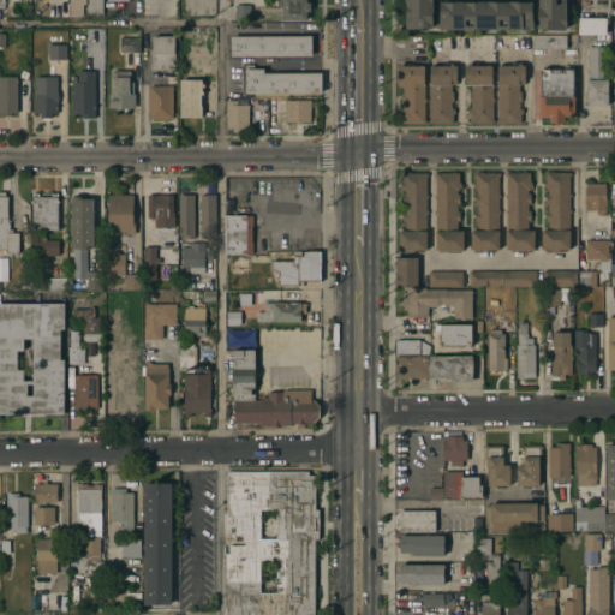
[(83,0),(83,5),(81,5),(81,19),(67,18),(67,4),(69,4),(69,0),(83,0)]
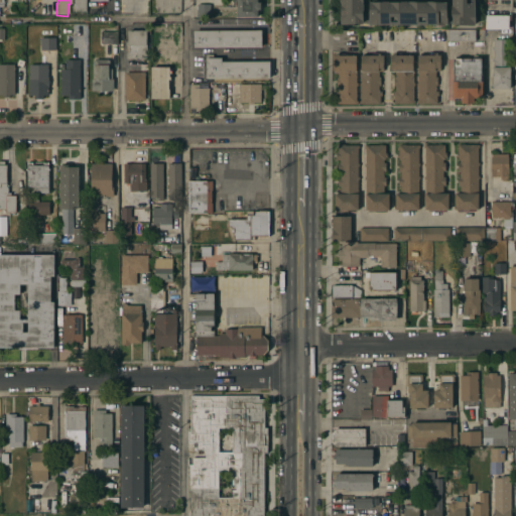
[(73,11),(73,0),(86,0),(86,11),(73,11)]
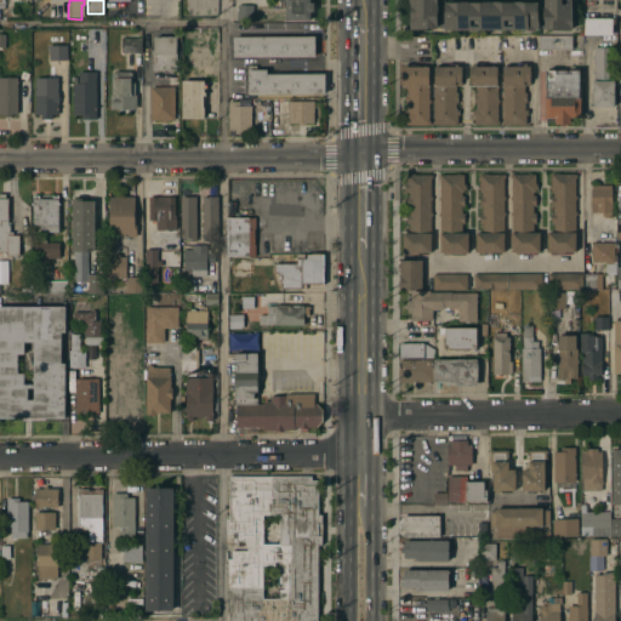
[(284,21),(284,1),(279,1),(279,0),(308,0),(308,4),(312,4),(312,11),(309,11),(309,21),(284,21)]
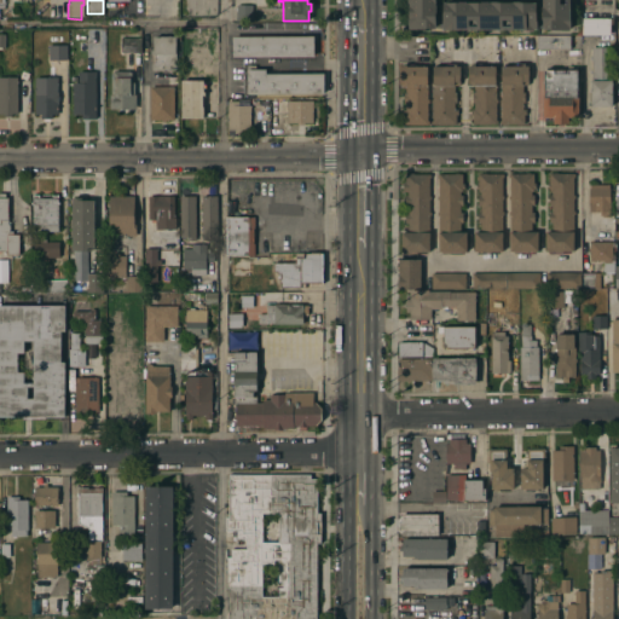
[(409,0),(435,0),(437,30),(409,30),(409,0)]
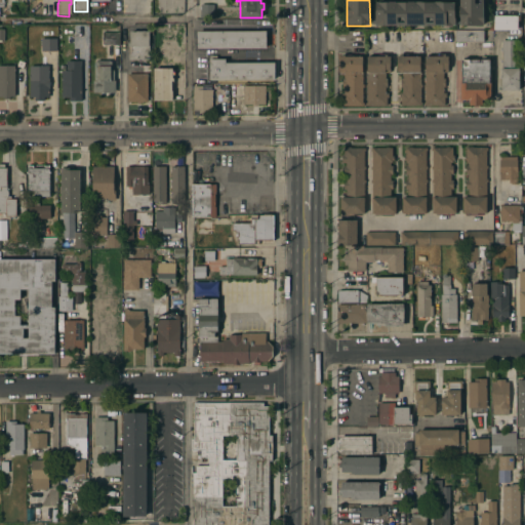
[(483,0),(484,26),(460,26),(460,0),(483,0)]
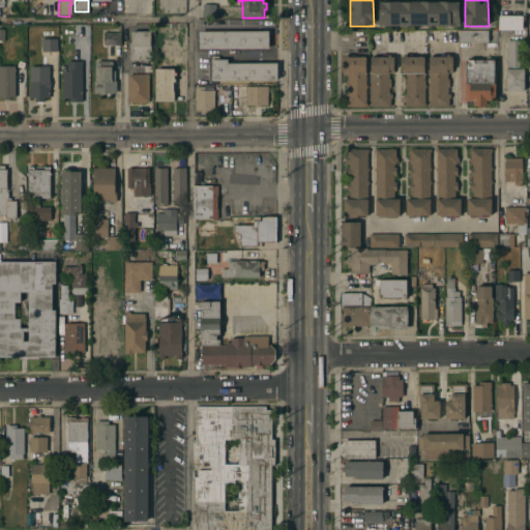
[(380,26),(380,2),(460,2),(460,26),(380,26)]
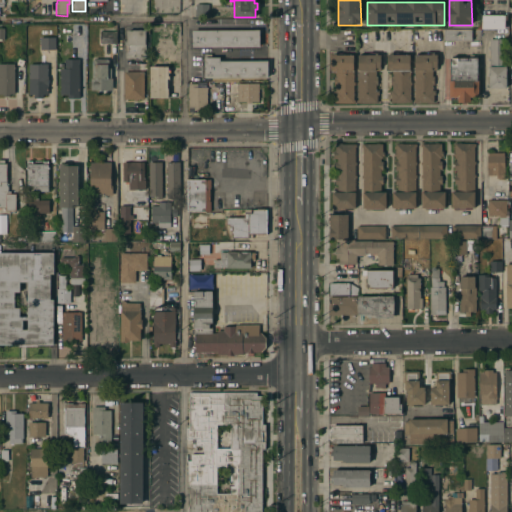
[(194,17),(194,4),(208,4),(207,17),(194,17)]
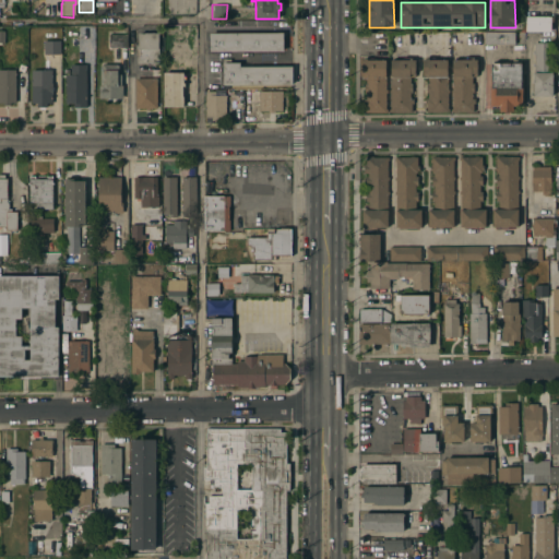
[(554,18),(554,22),(551,22),(551,32),(526,32),(526,16),(554,18)]
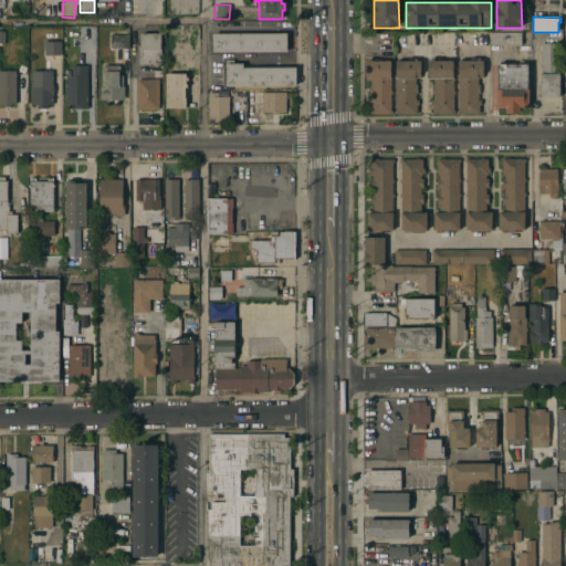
[(491,45),(491,32),(522,33),(522,45),(491,45)]
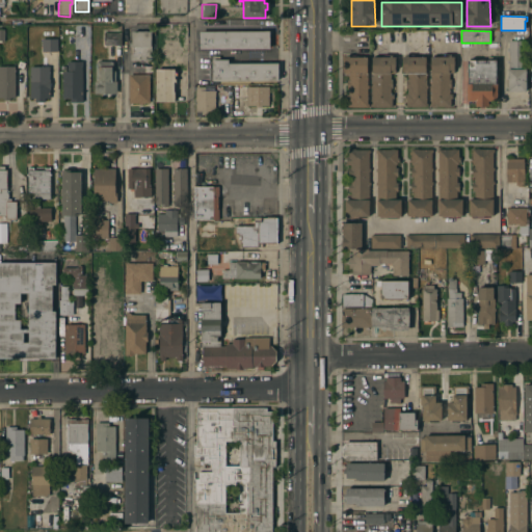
[(103,45),(104,32),(121,32),(121,45),(103,45)]
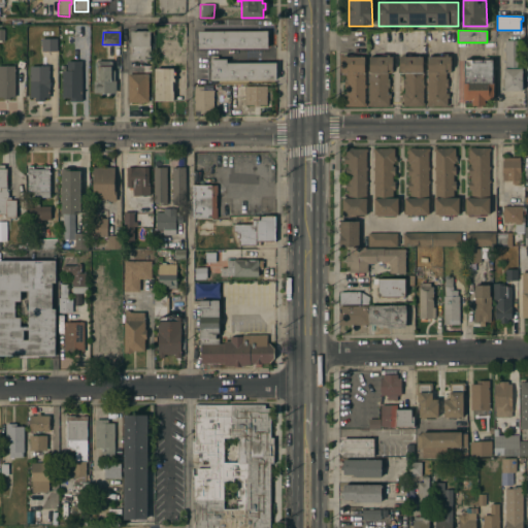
[(128,61),(128,55),(131,54),(131,52),(128,52),(128,43),(130,43),(130,32),(149,32),(149,60),(128,61)]
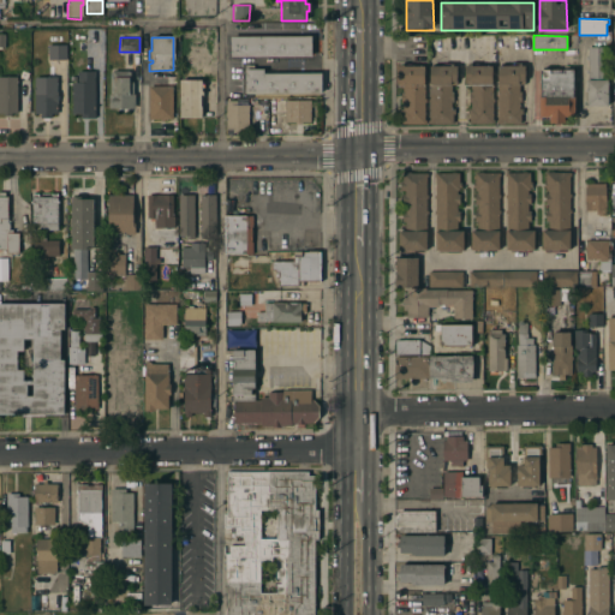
[(230,57),(230,37),(310,37),(310,57),(230,57)]
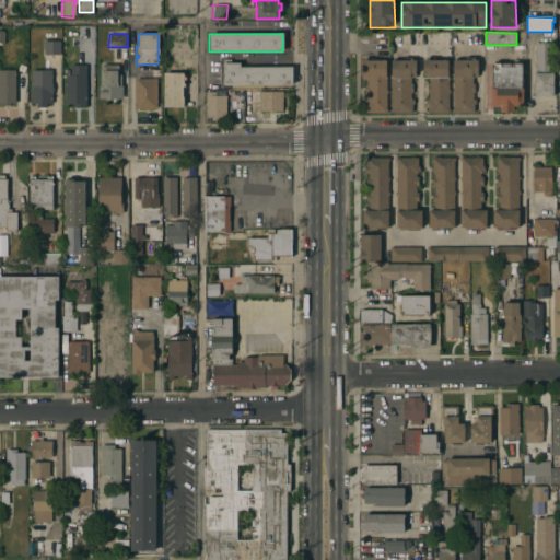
[(183,35),(183,36),(188,36),(188,57),(163,57),(163,35),(183,35)]
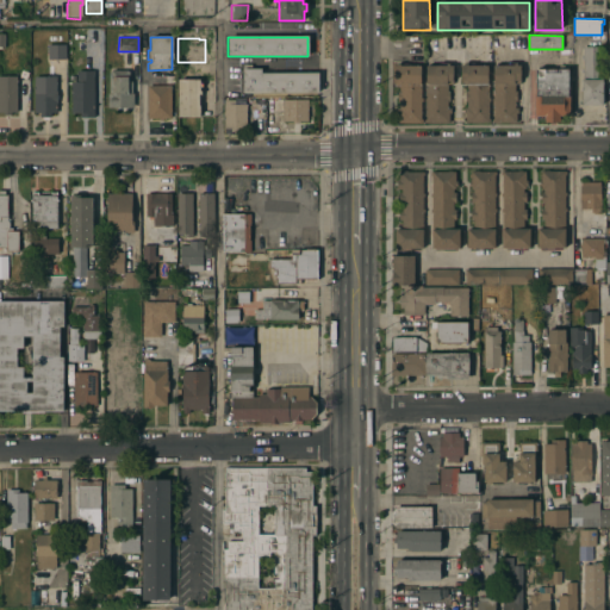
[(47,60),(47,45),(64,44),(64,60),(47,60)]
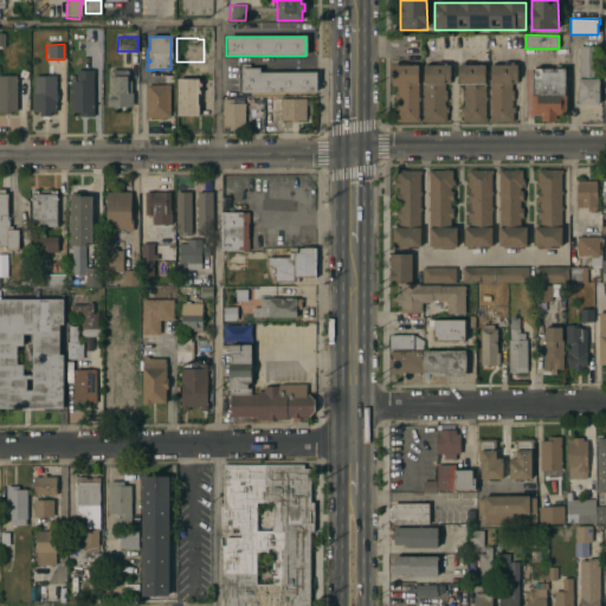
[(579,103),(577,104),(577,101),(579,101),(578,79),(580,78),(579,46),(599,46),(599,104),(579,104),(579,103)]
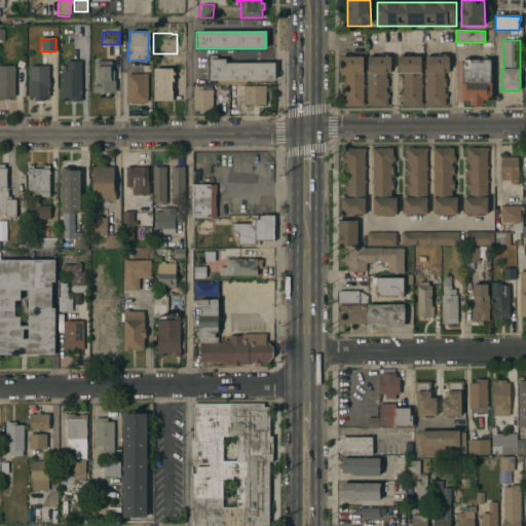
[(344,106),(344,98),(342,98),(342,94),(345,94),(345,88),(343,88),(343,79),(345,79),(345,73),(340,73),(340,57),(343,57),(343,55),(346,55),(346,57),(364,57),(364,85),(365,85),(365,87),(364,87),(364,103),(365,103),(365,106),(344,106)]
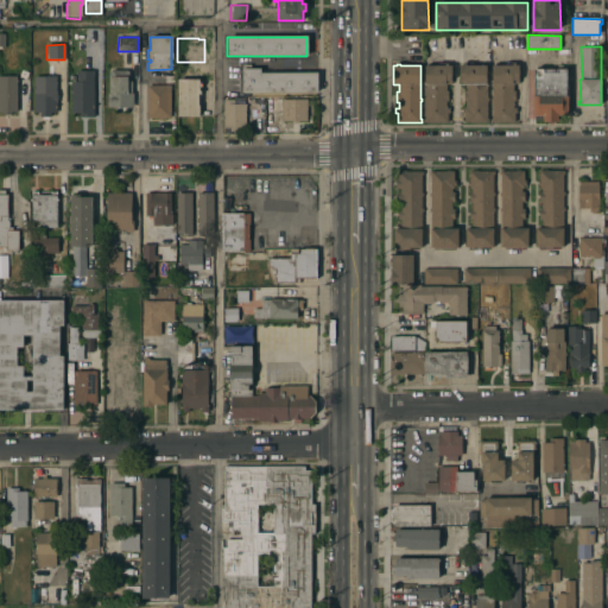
[(424,122),(424,119),(425,119),(425,101),(424,101),(424,99),(425,99),(425,65),(445,65),(445,64),(449,64),(449,65),(451,65),(451,83),(447,83),(447,92),(449,92),(449,101),(447,101),(447,108),(450,108),(450,114),(448,114),(448,122),(424,122)]
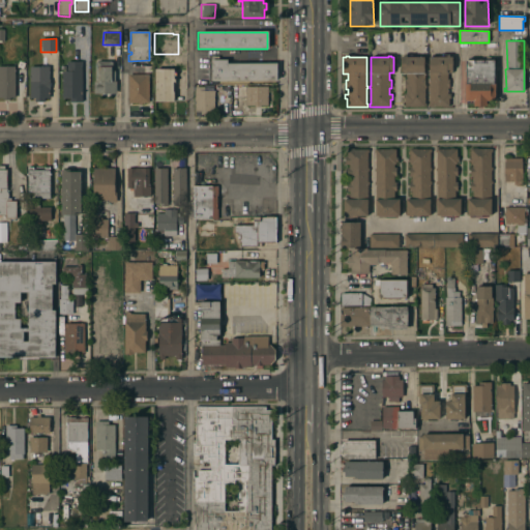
[(405,107),(405,98),(404,98),(404,94),(406,94),(406,88),(405,88),(405,80),(406,80),(406,74),(402,74),(402,57),(404,57),(404,56),(407,56),(407,57),(424,57),(424,85),(427,85),(427,88),(425,88),(425,104),(425,107),(405,107)]
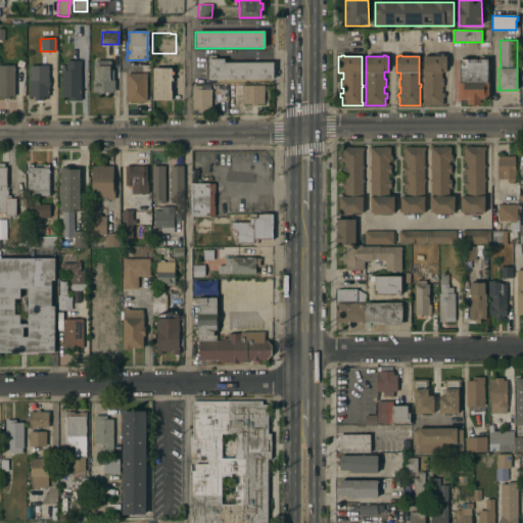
[(422,105),(422,102),(424,102),(424,87),(422,87),(422,84),(424,84),(424,56),(441,56),(441,55),(443,55),(443,56),(446,56),(446,72),(441,73),(442,79),(443,79),(443,87),(441,87),(442,93),(444,93),(444,97),(443,97),(443,105),(422,105)]
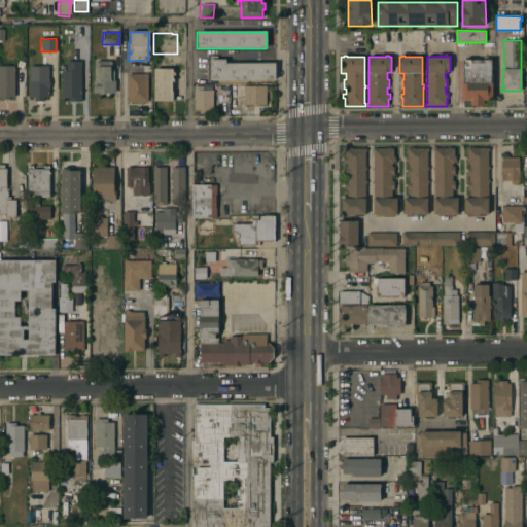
[(210,80),(210,60),(225,60),(225,64),(275,63),(275,79),(210,80)]
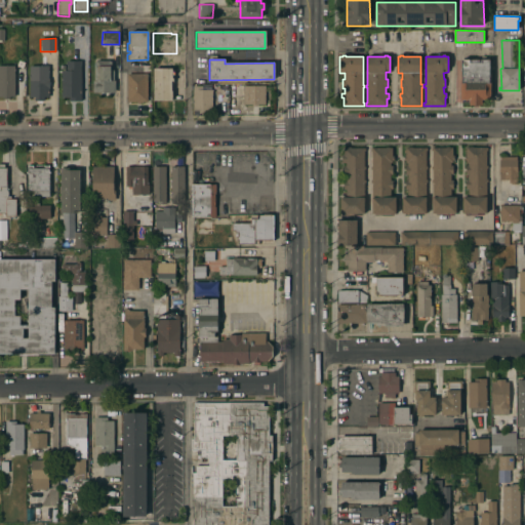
[(460,72),(461,72),(461,59),(471,59),(471,63),(482,63),(482,59),(490,59),(490,101),(482,101),(482,106),(470,106),(470,101),(460,101),(460,72)]
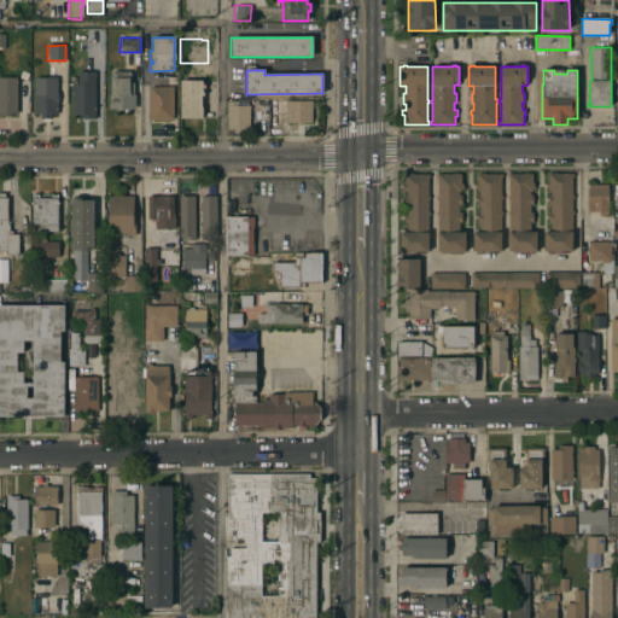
[(94,118),(81,120),(80,115),(71,115),(71,85),(68,85),(68,77),(77,77),(77,73),(94,71),(94,118)]
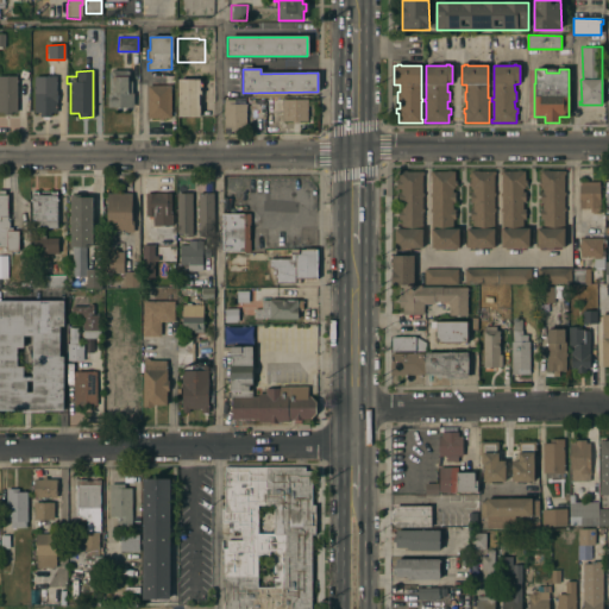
[(132,107),(124,107),(124,111),(115,111),(115,108),(107,108),(107,94),(108,94),(108,77),(111,77),(111,70),(127,70),(127,81),(131,81),(131,94),(132,94),(132,107)]
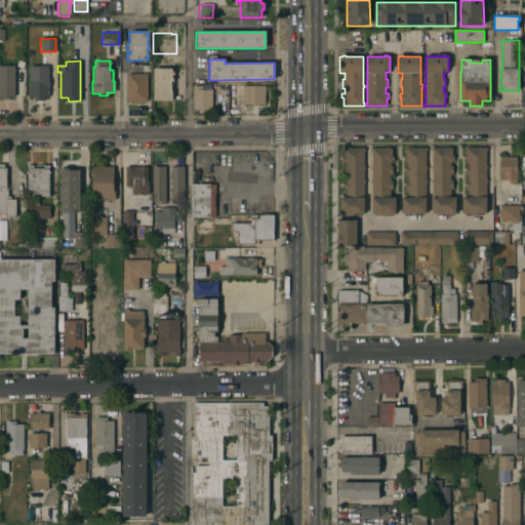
[(0,66),(14,66),(14,96),(8,96),(8,98),(2,98),(2,96),(0,96),(0,66)]
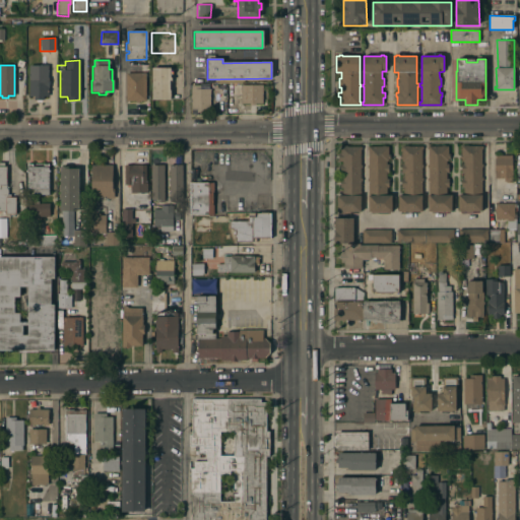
[(28,65),(48,65),(48,95),(43,95),(43,100),(34,100),(34,95),(28,95),(28,65)]
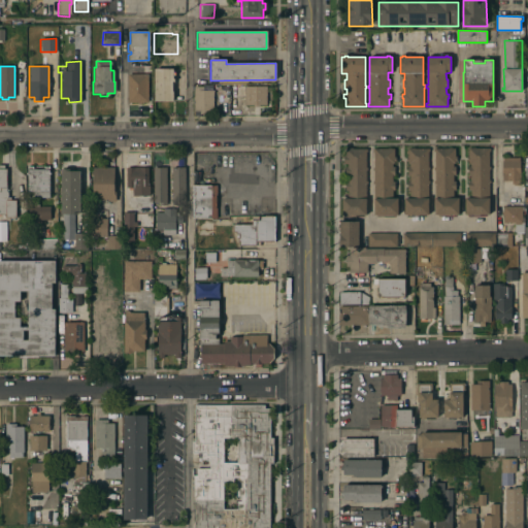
[(154,69),(172,69),(172,78),(173,78),(173,81),(172,81),(172,101),(154,101),(154,69)]
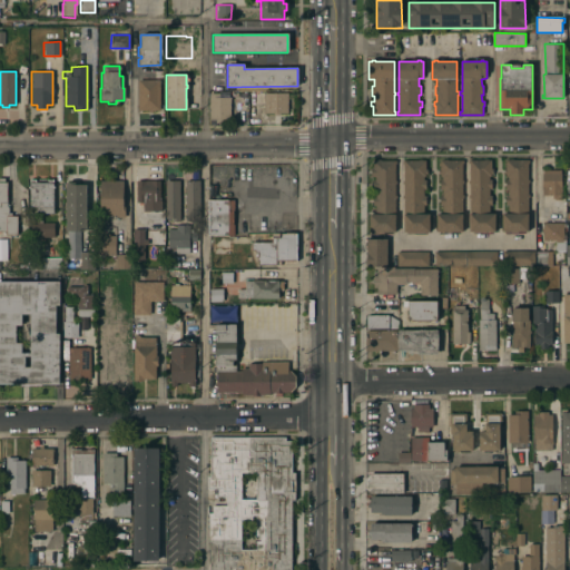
[(137,80),(159,80),(159,110),(137,110),(137,80)]
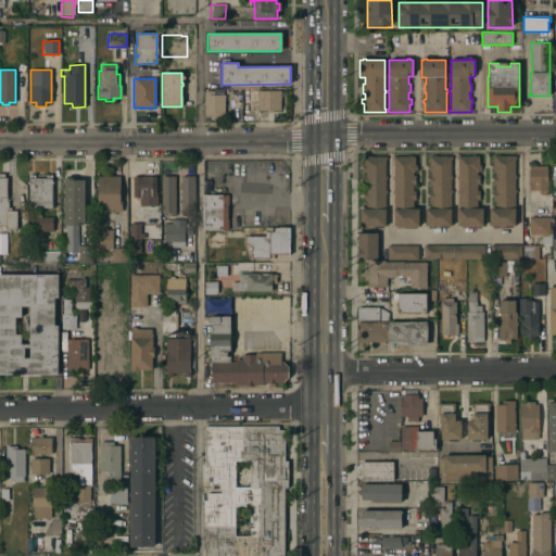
[(279,90),(279,111),(272,111),(272,112),(266,112),(266,111),(256,111),(256,91),(279,90)]
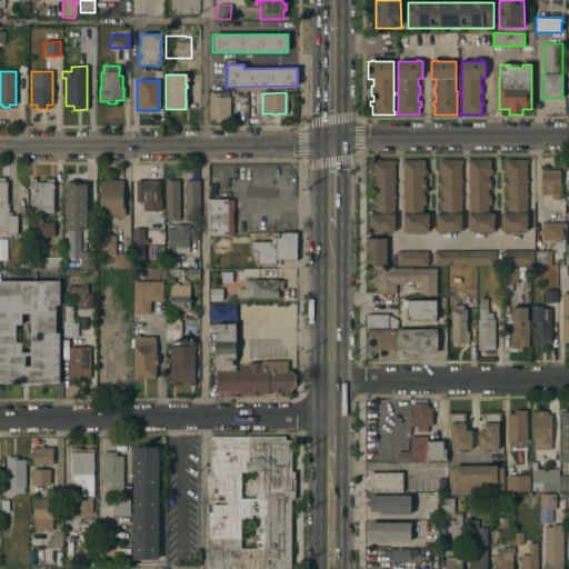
[(208,93),(219,93),(219,98),(229,98),(229,120),(222,120),(222,122),(215,122),(215,120),(208,120),(208,93)]
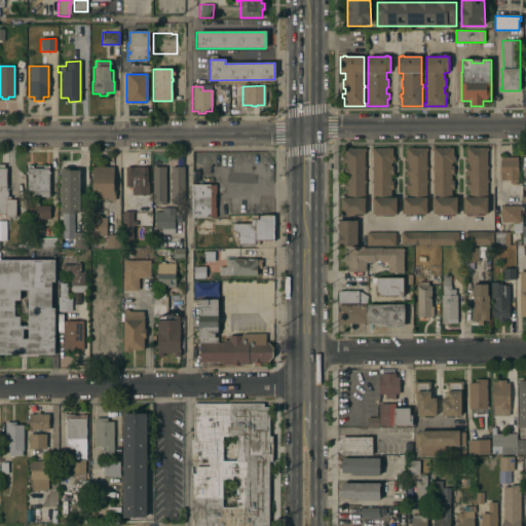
[(427,148),(427,151),(426,151),(426,167),(427,167),(427,170),(426,170),(426,181),(427,181),(427,184),(426,184),(426,215),(408,215),(408,216),(406,216),(406,215),(403,215),(403,198),(408,198),(408,190),(406,190),(406,181),(408,181),(408,176),(406,176),(406,166),(408,166),(408,163),(406,163),(406,161),(405,161),(405,156),(406,156),(406,148),(427,148)]
